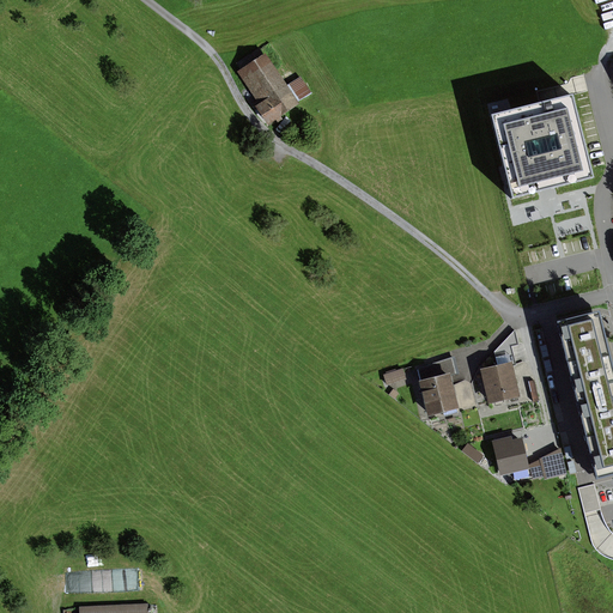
[(260,49),(238,65),(248,79),(246,82),(261,105),(258,107),(268,122),(284,111),(297,103),(260,49)]
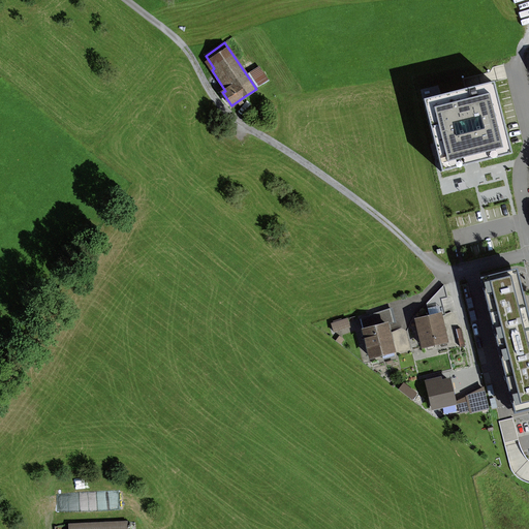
[(493,82),(422,99),(441,172),(467,165),(511,154),(493,82)]
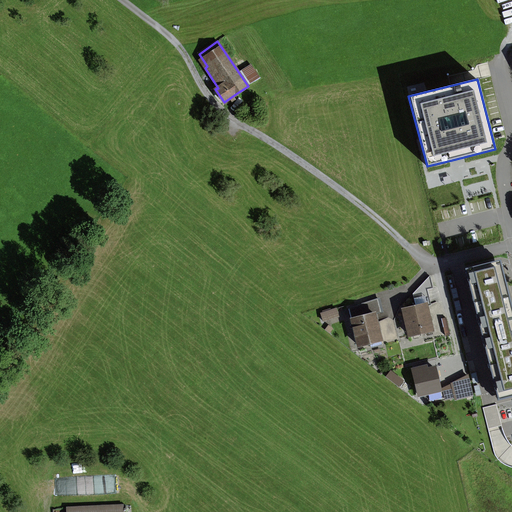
[(500,262),(465,271),(497,399),(511,395),(511,311),(511,306),(500,262)]
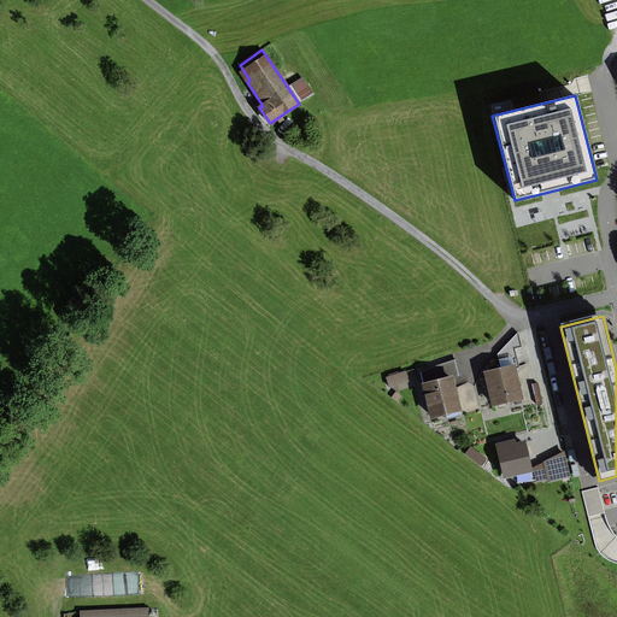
[(513,368),(487,374),(493,404),(519,398),(516,382),(513,368)]
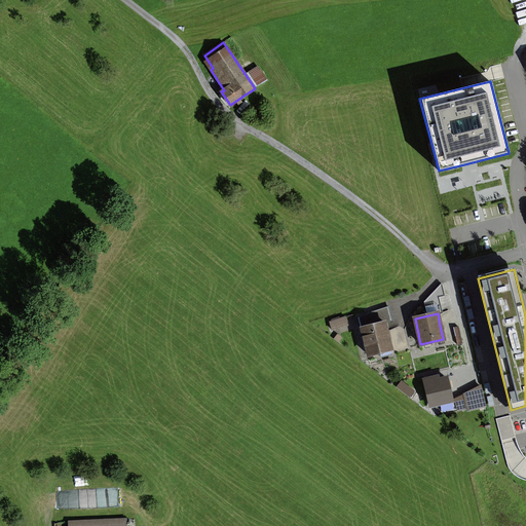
[(347,325),(344,316),(329,321),(332,330),(347,325)]
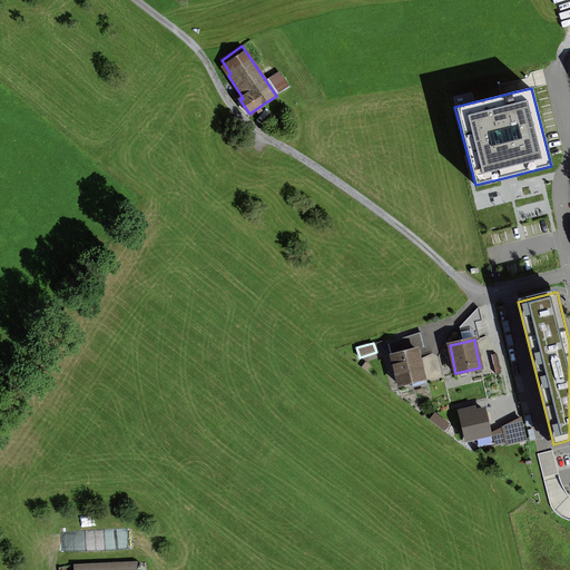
[(416,350),(392,356),(400,384),(424,379),(419,356),(416,350)]
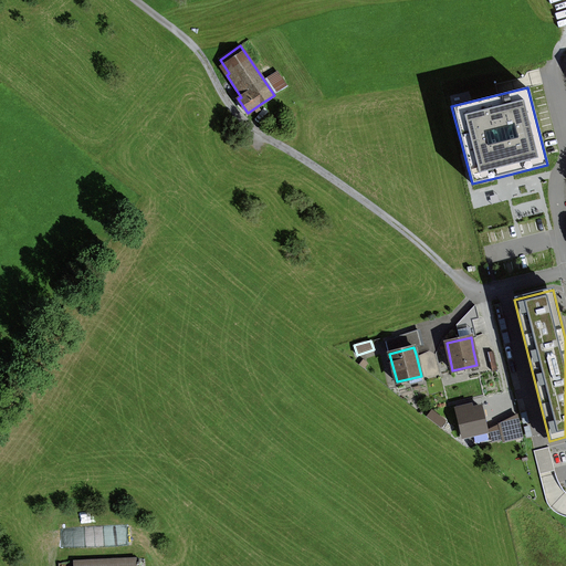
[(489,353),(492,370),(498,369),(493,352),(489,353)]
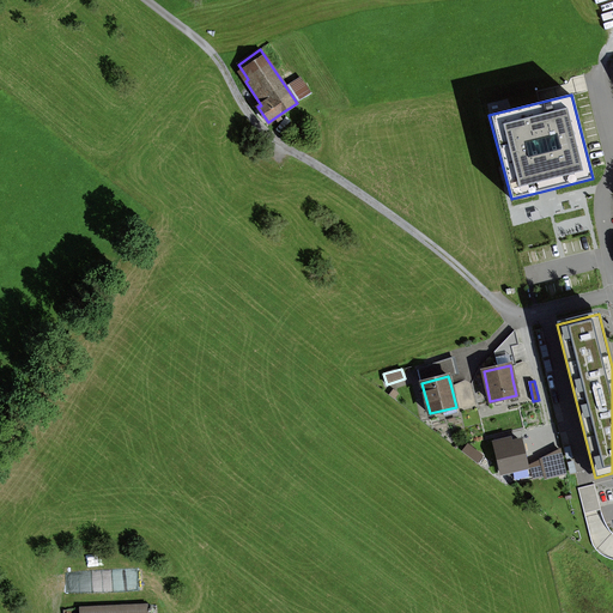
[(510,439),(495,443),(501,473),(527,467),(521,441),(511,443),(510,442),(510,439)]
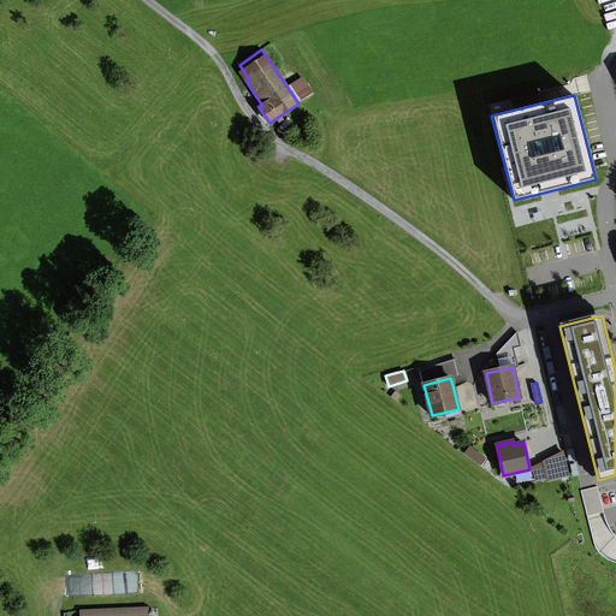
[(466,454),(480,465),(485,458),(471,448),(466,454)]
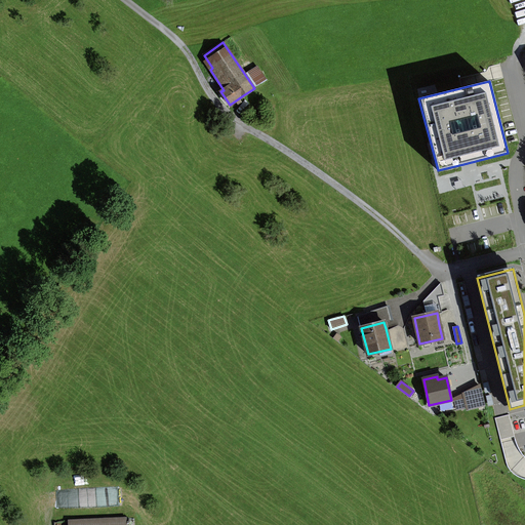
[(481,387),(453,399),(455,411),(485,404),(481,387)]
